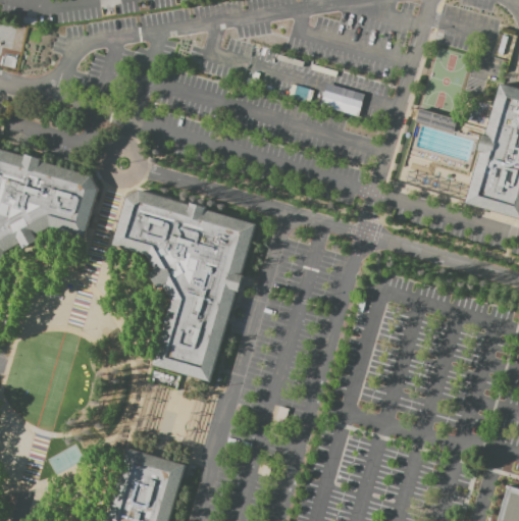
[(499,84),(518,89),(518,219),(464,204),(499,84)]
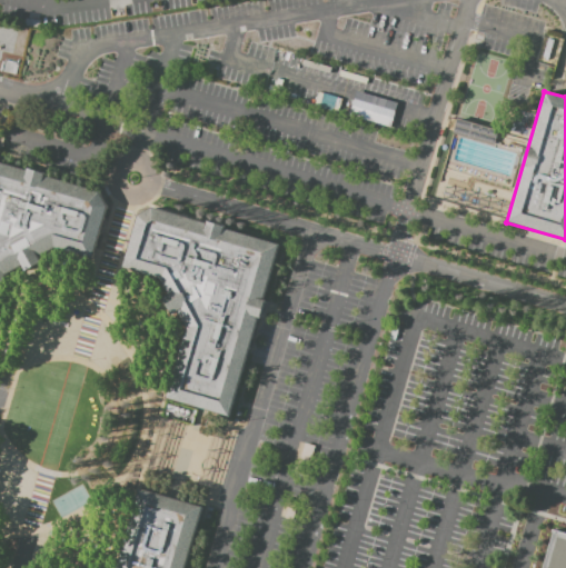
[(345,113),(386,126),(390,110),(349,97),(345,113)]
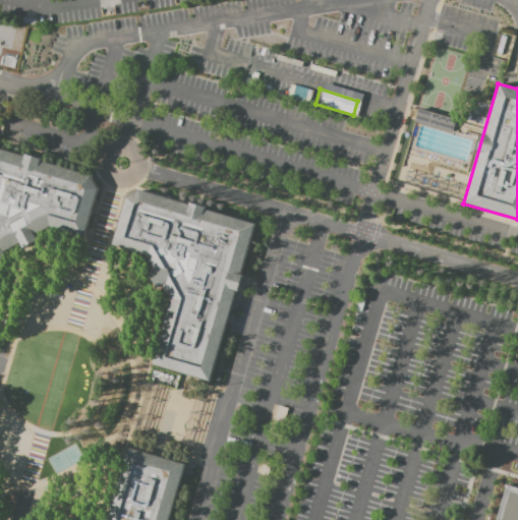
[(449,129),(451,117),(414,109),(411,121),(449,129)]
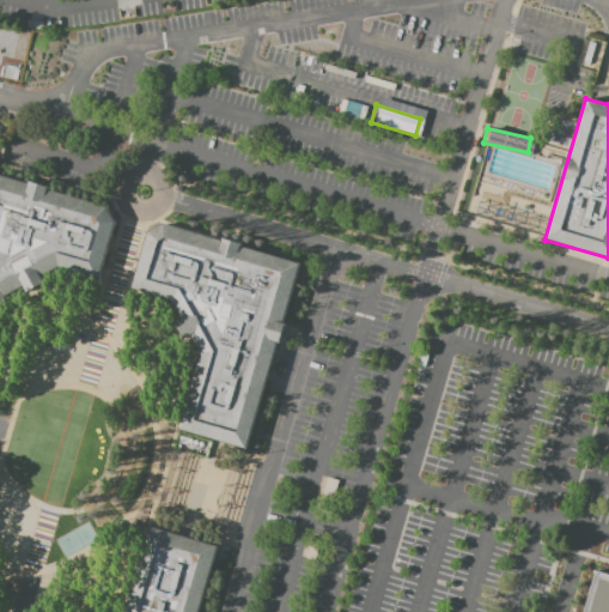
[(0,174),(104,205),(113,222),(108,238),(96,277),(56,266),(38,276),(41,282),(22,291),(19,286),(2,296),(0,304),(0,174)]
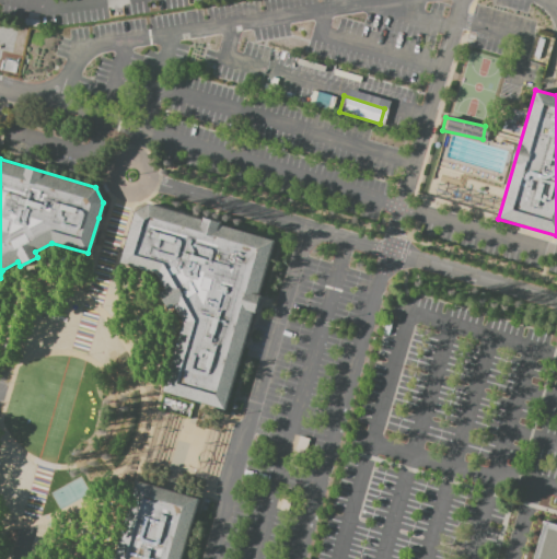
[(131,210),(148,202),(275,240),(224,409),(161,392),(181,322),(155,274),(118,261),(131,210)]
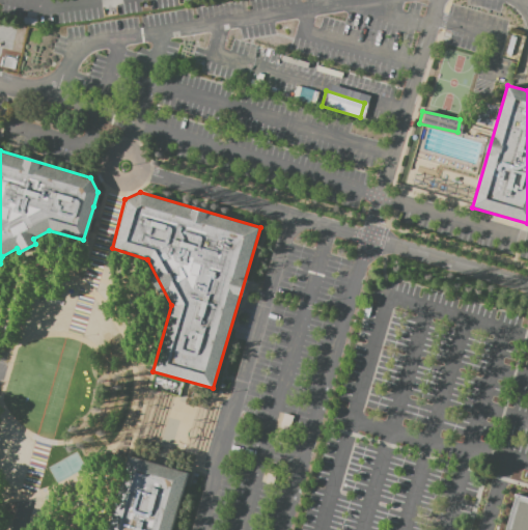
[(105,529),(128,455),(188,473),(170,529),(105,529)]
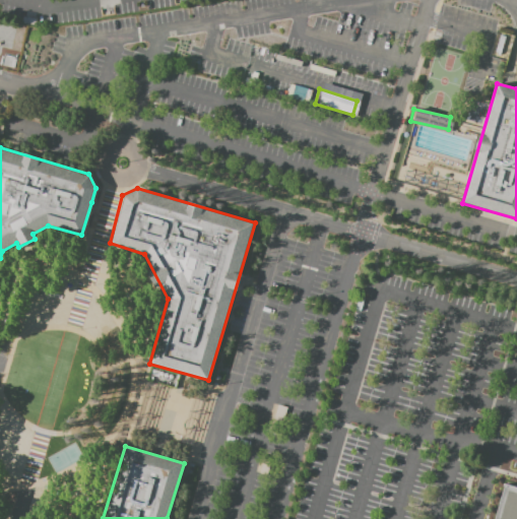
[(495,518),(516,518),(516,488),(506,484),(495,518)]
